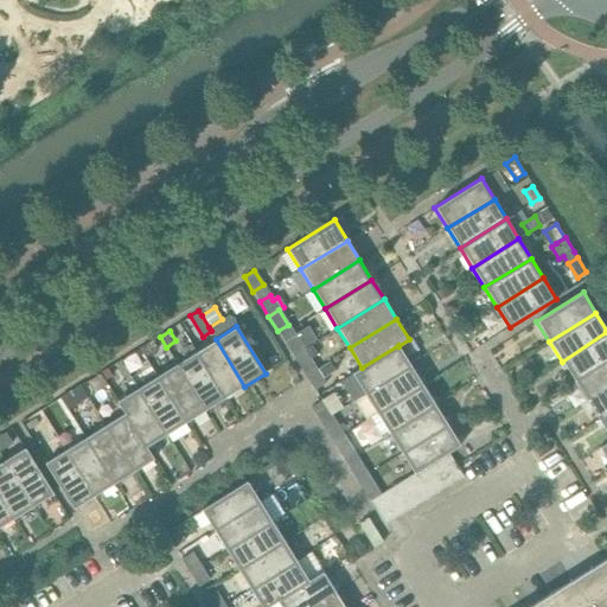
[(606,332),(562,362),(574,381),(606,359),(606,332)]
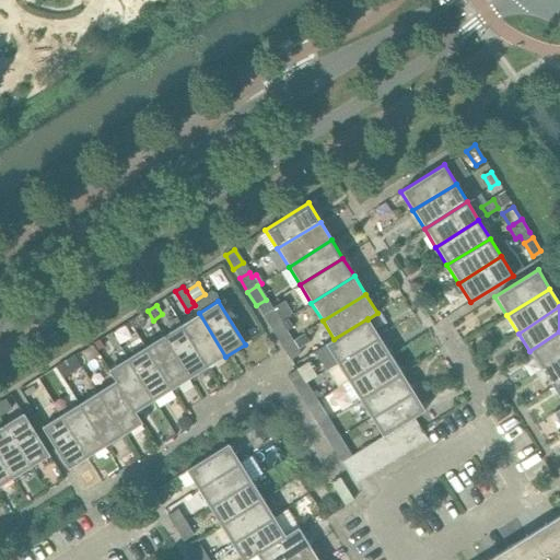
[(261,315),(270,328),(280,322),(271,308),(261,315)]
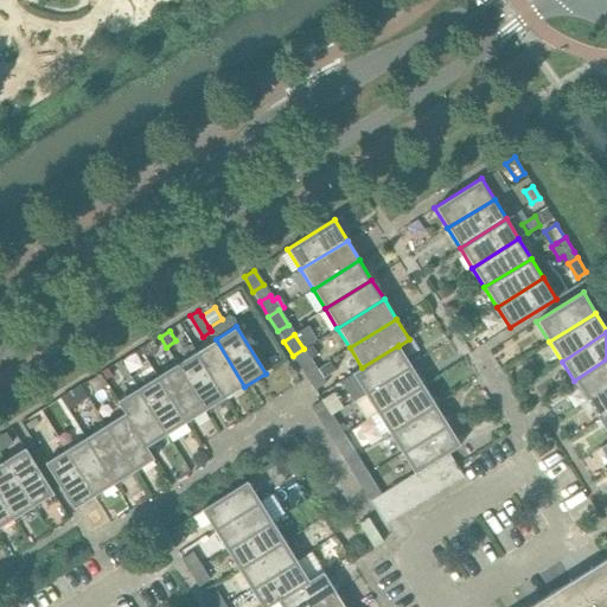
[(216,339),(196,351),(225,398),(244,387),(216,339)]
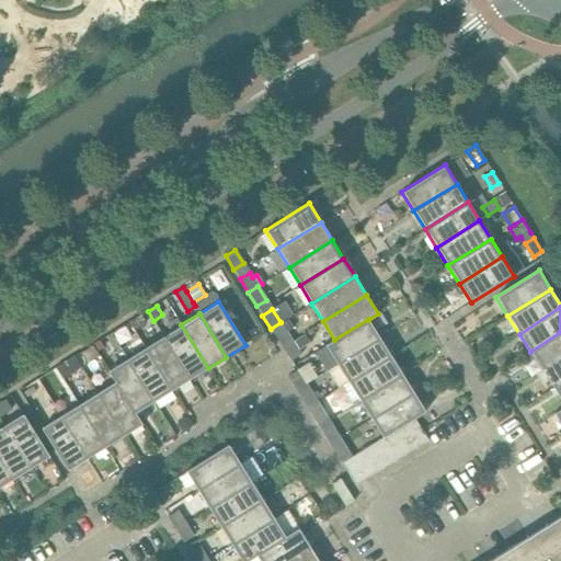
[(141,315),(129,321),(136,330),(147,323),(141,315)]
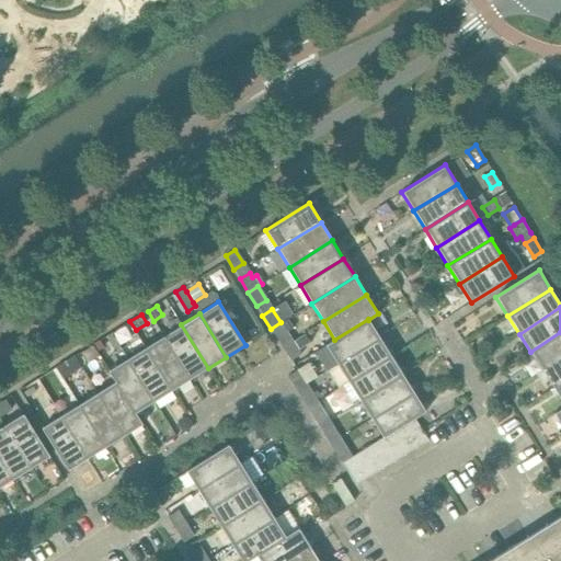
[(334,340),(324,345),(336,364),(380,338),(368,320),(368,319),(334,340)]
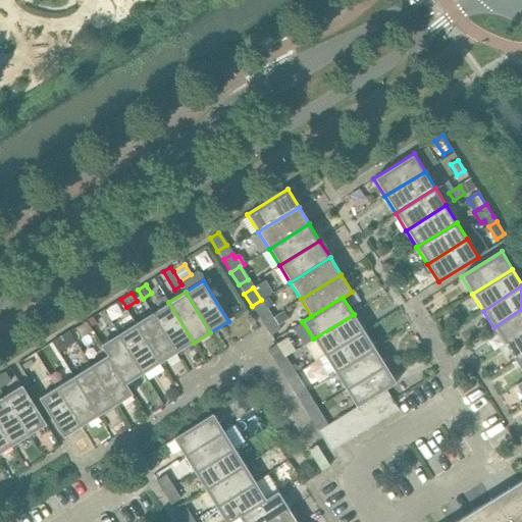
[(261,300),(252,306),(260,318),(269,313),(261,300)]
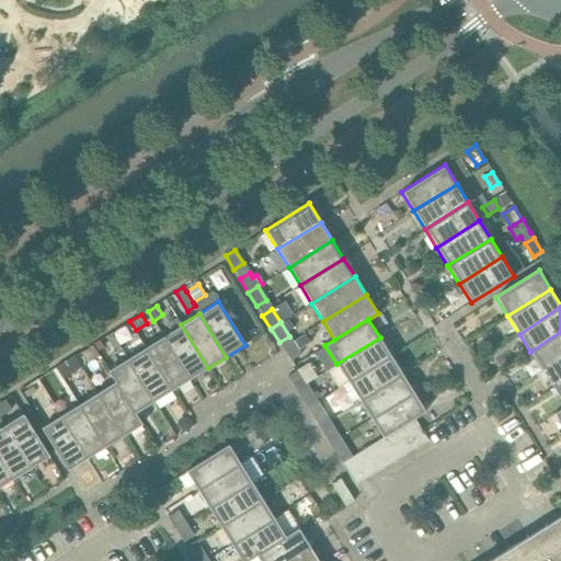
[(181,324),(163,336),(190,379),(208,368),(181,324)]
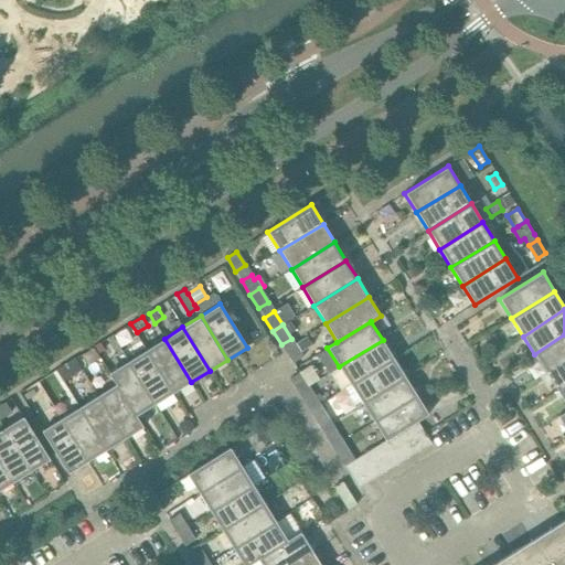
[(564,334),(534,354),(546,373),(564,361),(564,334)]
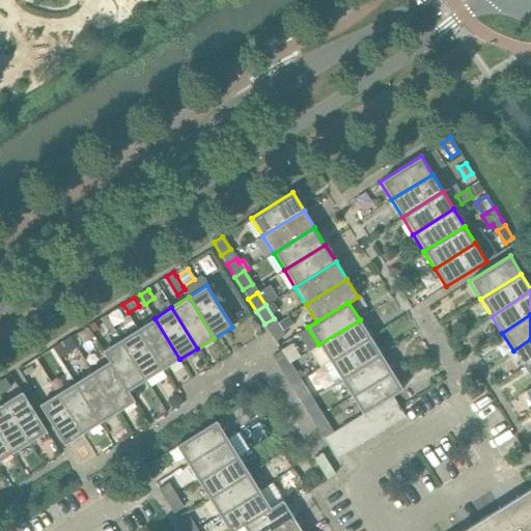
[(179,359),(155,318),(137,329),(162,370),(179,359)]
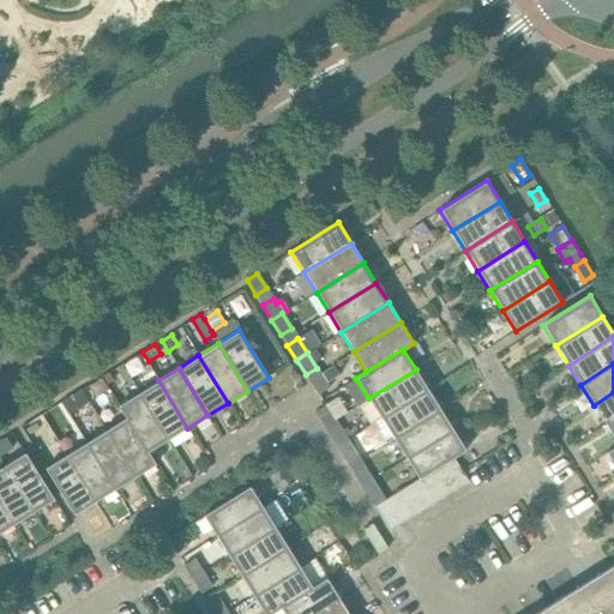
[(368,398),(381,419),(428,390),(416,369),(368,398)]
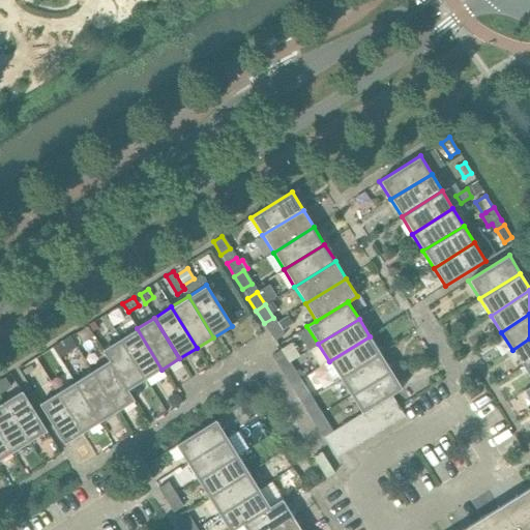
[(275,322),(267,328),(274,341),(284,335),(275,322)]
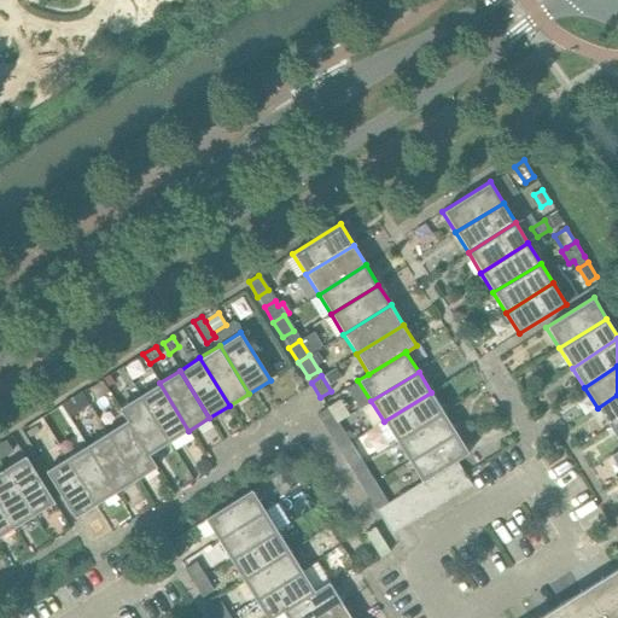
[(101,382),(88,390),(95,401),(109,392),(110,392),(103,380),(101,382)]
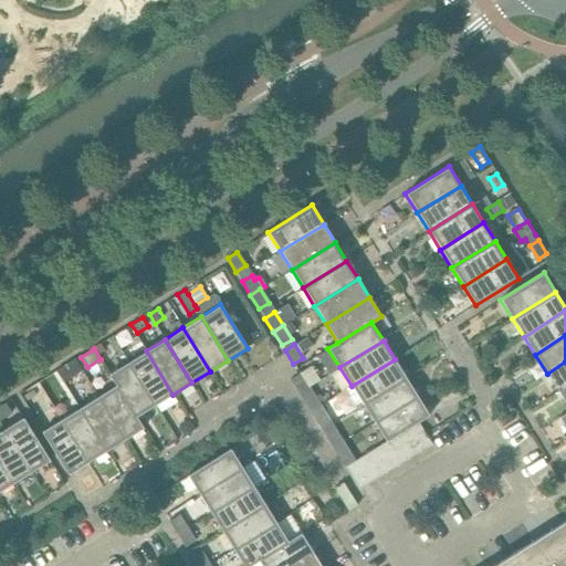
[(146,350),(127,362),(155,406),(173,395),(146,350)]
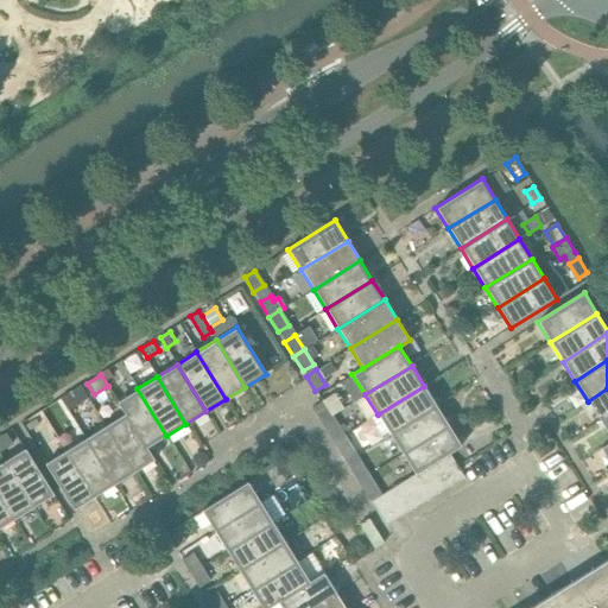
[(378,415),(371,419),(382,438),(390,435),(437,405),(424,386),(378,415)]
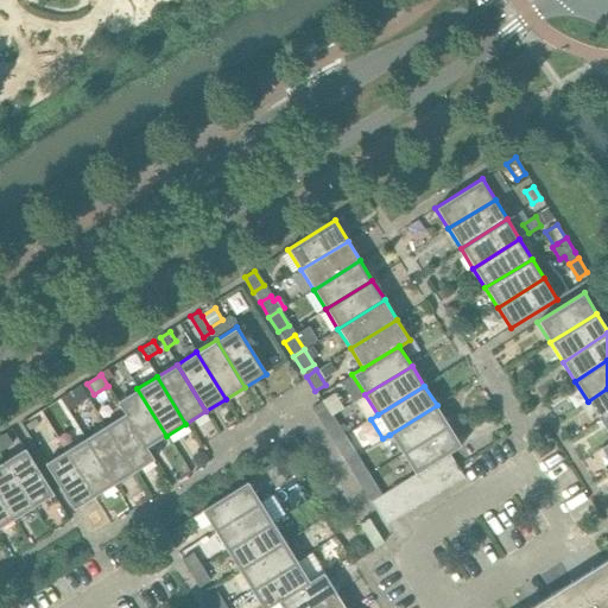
[(59,398),(68,411),(83,400),(75,388),(59,398)]
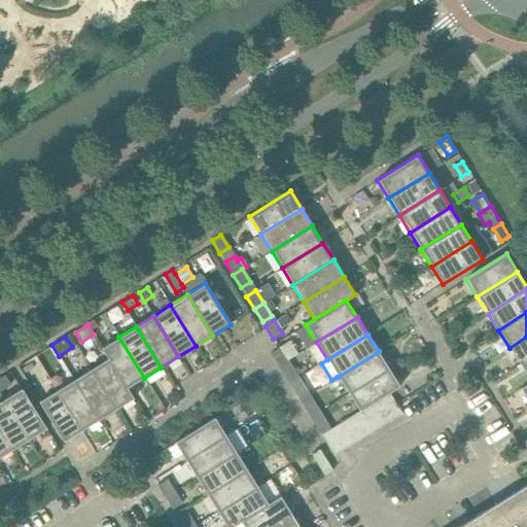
[(118,337),(101,348),(107,358),(127,388),(144,378),(118,337)]
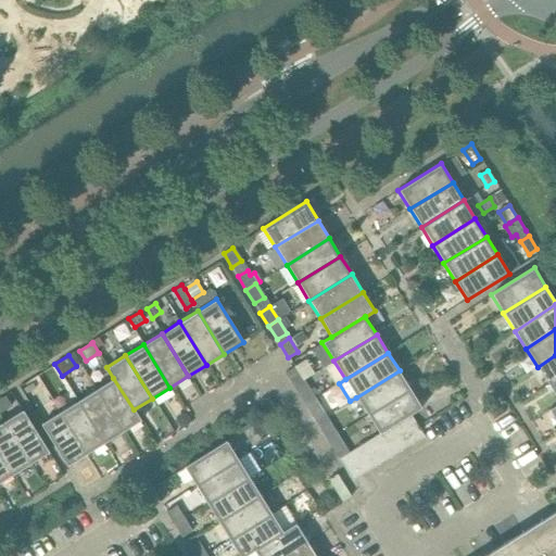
[(555,355),(538,367),(548,386),(555,380),(555,355)]
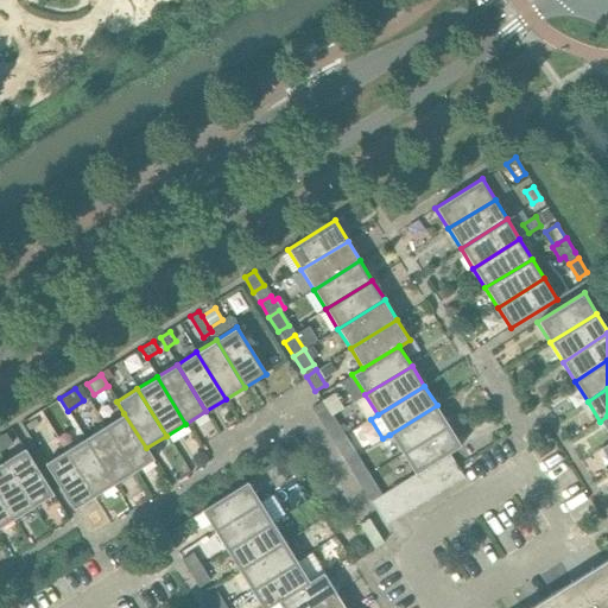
[(322,401),(311,407),(321,422),(331,416),(343,407),(334,393),(322,400),(322,401)]
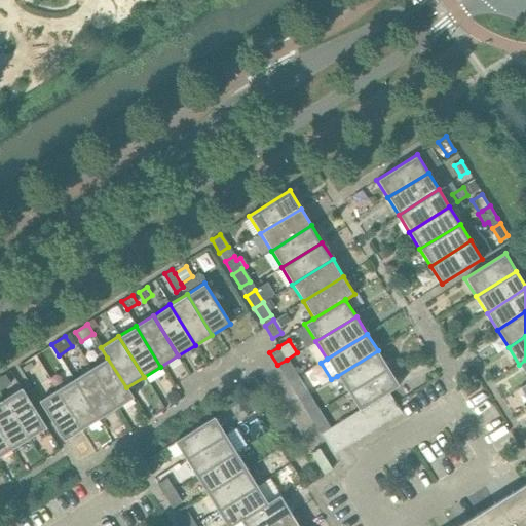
[(337,376),(347,392),(388,368),(378,350),(337,376)]
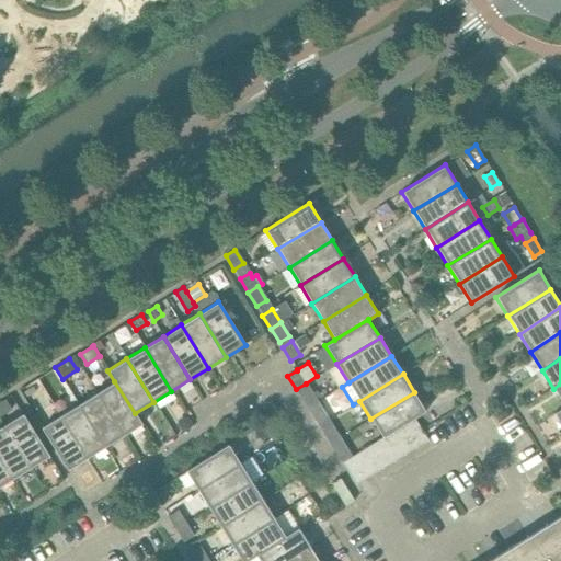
[(114,381),(96,393),(123,436),(142,424),(135,413),(114,381)]
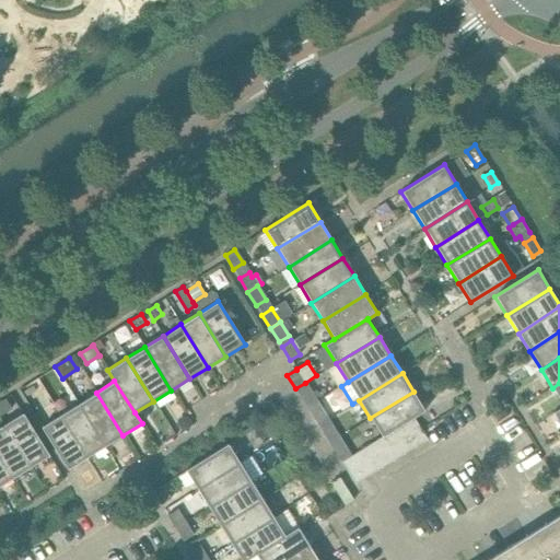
[(299,394),(307,407),(317,400),(308,387),(299,394)]
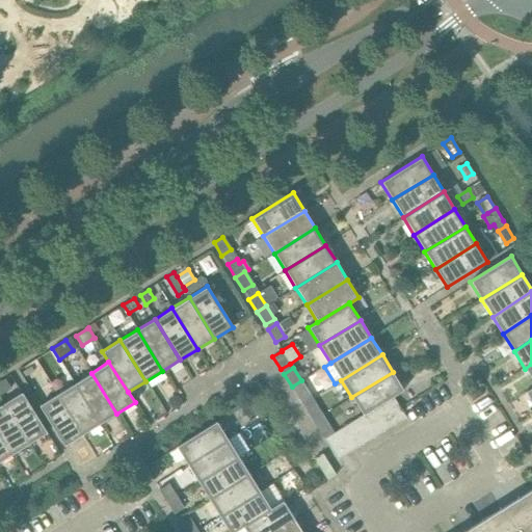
[(363,416),(371,410),(381,404),(393,397),(404,390),(393,372),(351,397),(363,416)]
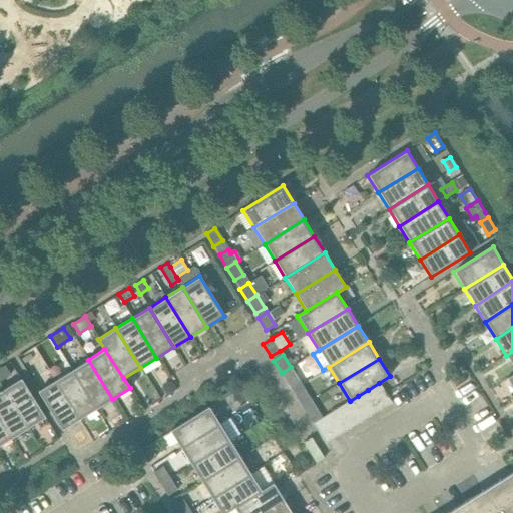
[(112,399),(88,360),(71,370),(95,409),(112,399)]
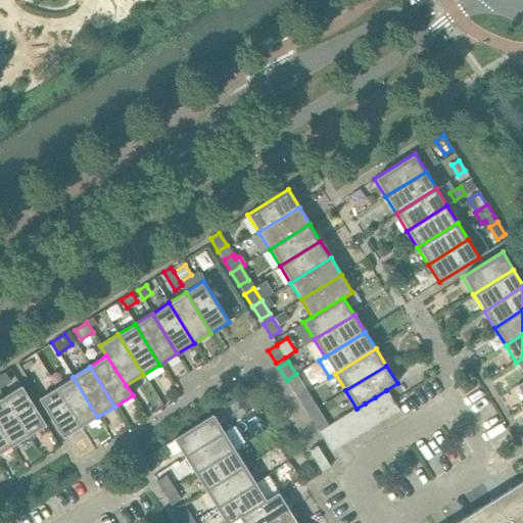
[(5,373),(0,375),(0,388),(0,389),(11,382),(5,373)]
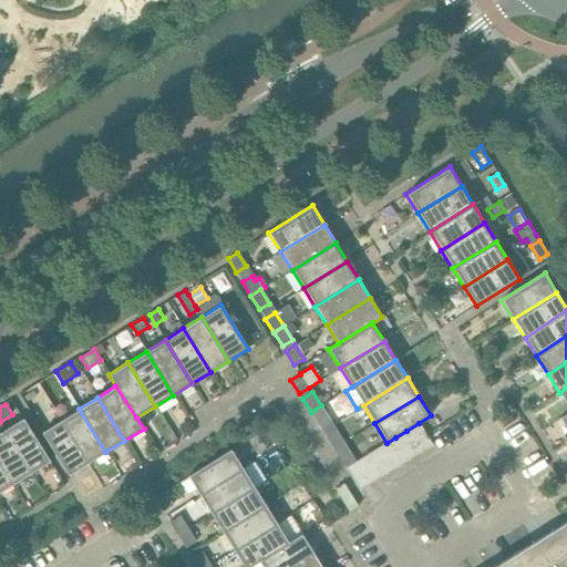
[(329,420),(321,405),(311,412),(319,425),(329,420)]
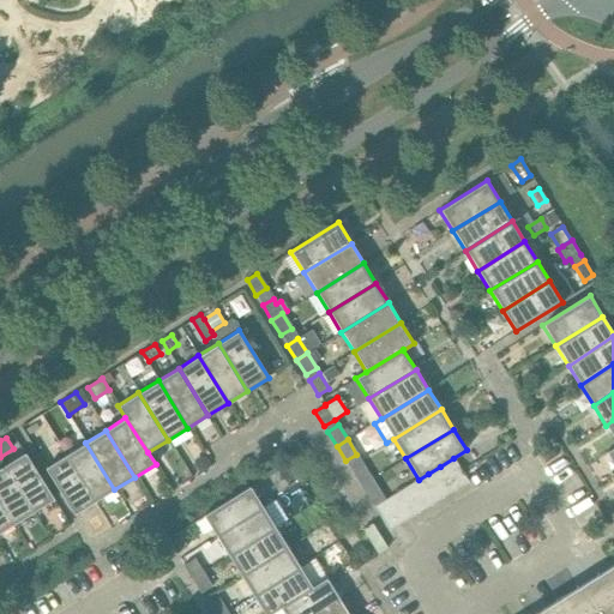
[(85,443),(65,455),(95,503),(114,489),(85,443)]
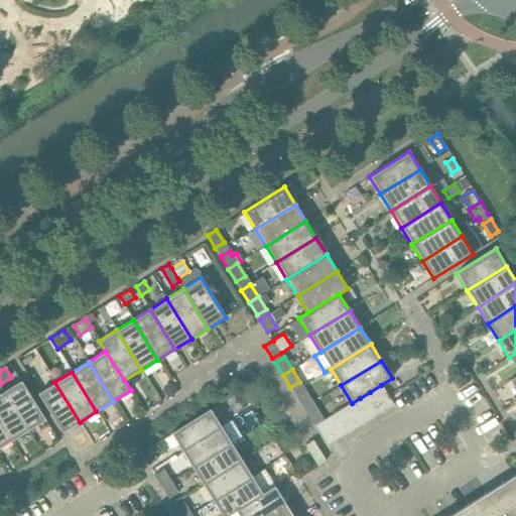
[(28,431),(45,420),(21,380),(3,391),(28,431)]
